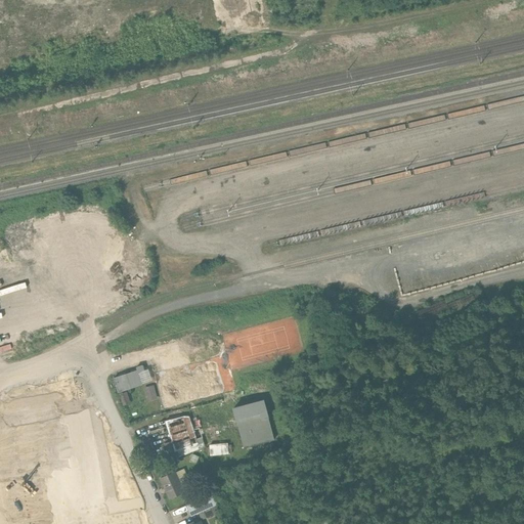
[(143,365),(113,378),(119,393),(149,381),(143,365)]
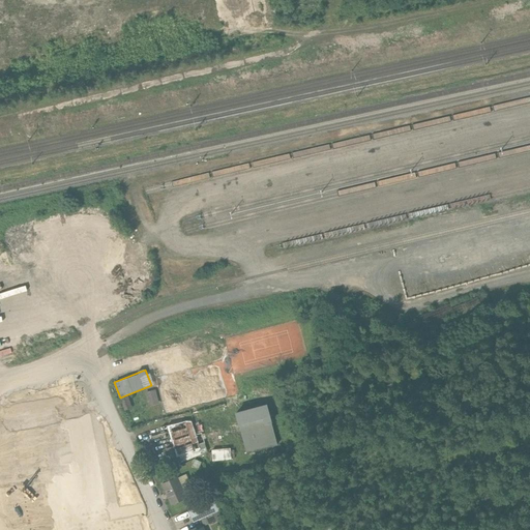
[(155,389),(145,392),(148,406),(158,403),(155,389)]
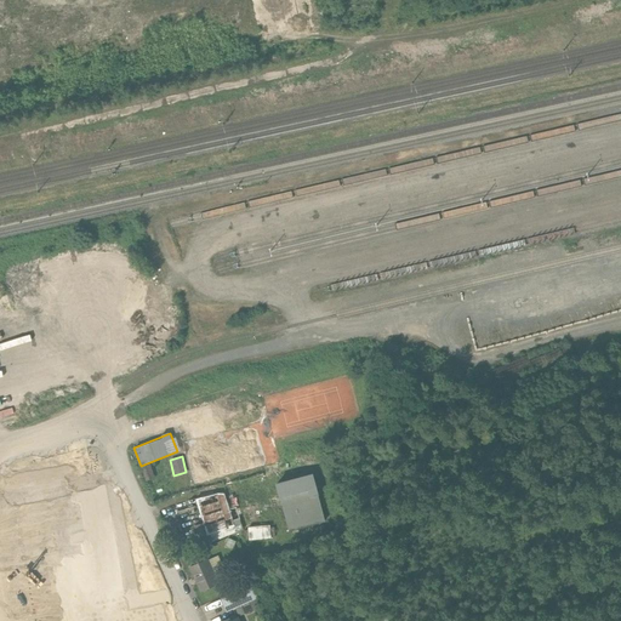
[(0,620),(163,620),(160,609),(126,615),(102,488),(86,490),(81,466),(0,479),(0,620)]
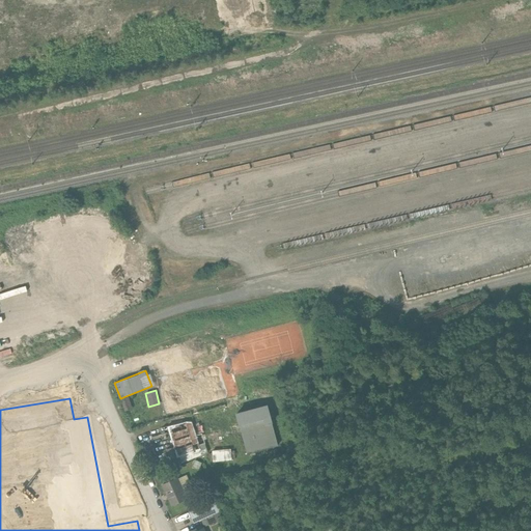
[(269,404),(232,414),(235,426),(239,426),(246,454),(278,446),(269,404)]
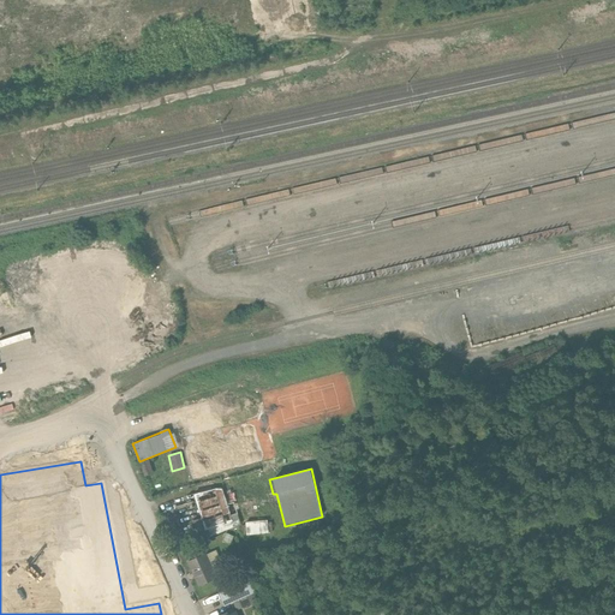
[(195,494),(206,531),(199,532),(202,541),(233,529),(222,490),(218,490),(215,491),(214,489),(195,494)]
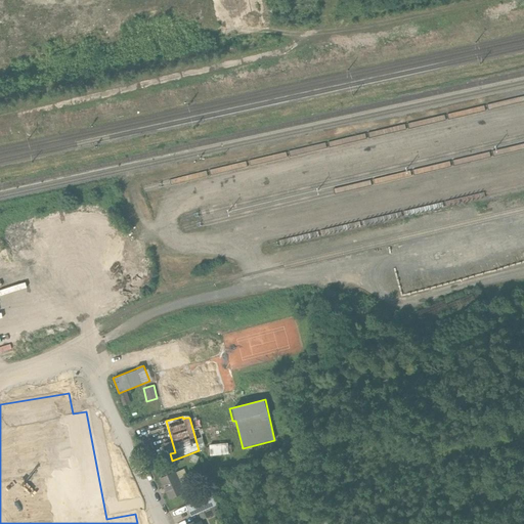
[(161,479),(169,499),(183,492),(175,473),(161,479)]
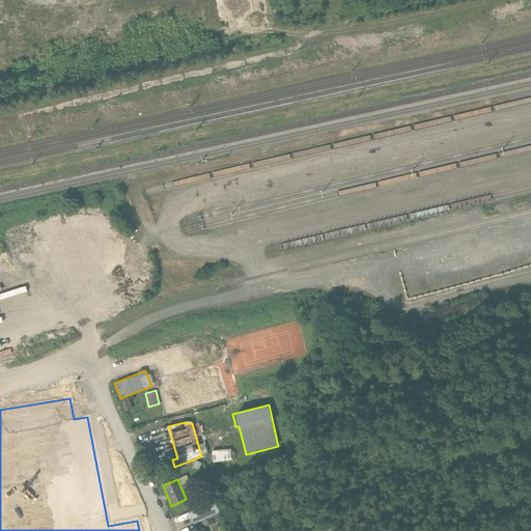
[(220,512),(216,500),(188,510),(192,523),(220,512)]
